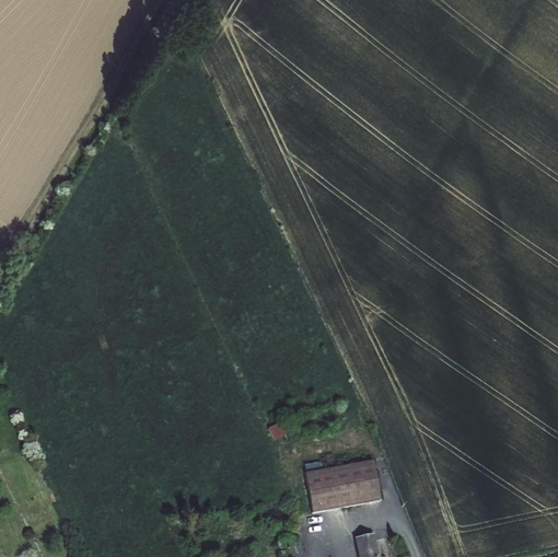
[(330,422),(344,420),(340,405),(328,407),(330,422)]
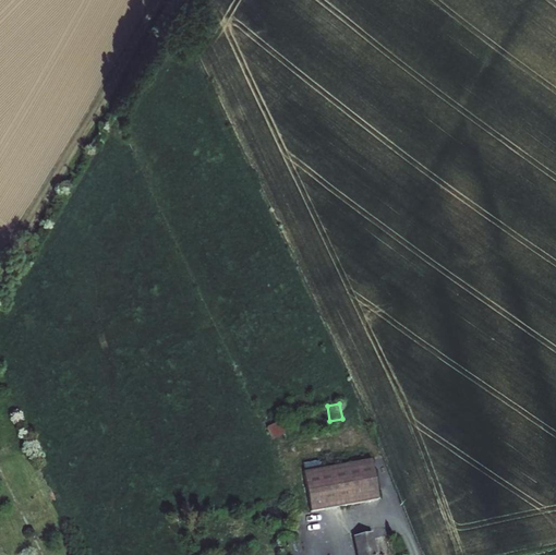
[(275,437),(287,432),(280,419),(269,424),(275,437)]
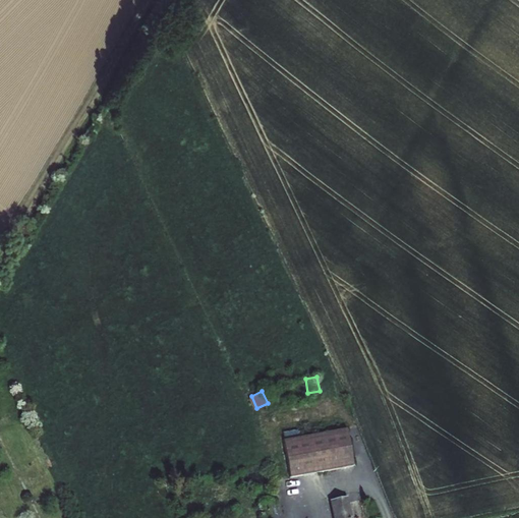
[(284,439),(291,476),(355,464),(348,427),(300,436),(286,438),(284,439)]
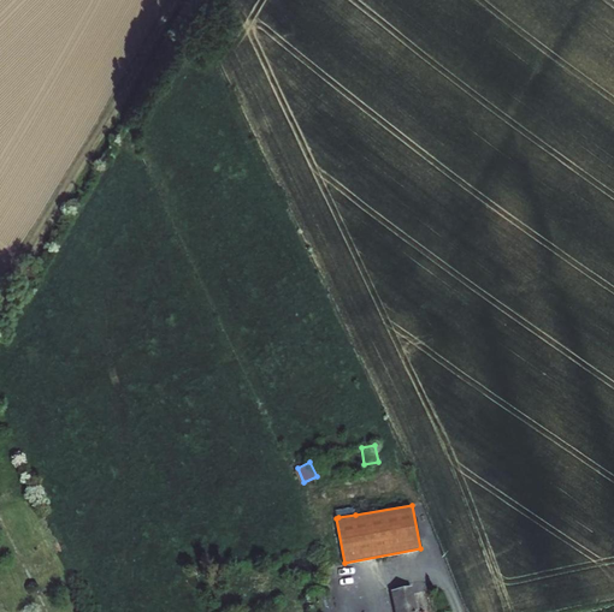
[(337,509),(338,517),(355,515),(354,505),(337,509)]
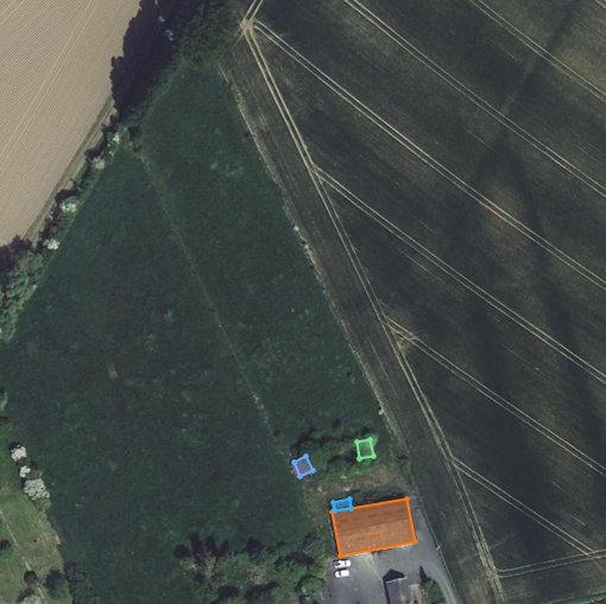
[(414,603),(408,577),(386,582),(391,603),(414,603)]
